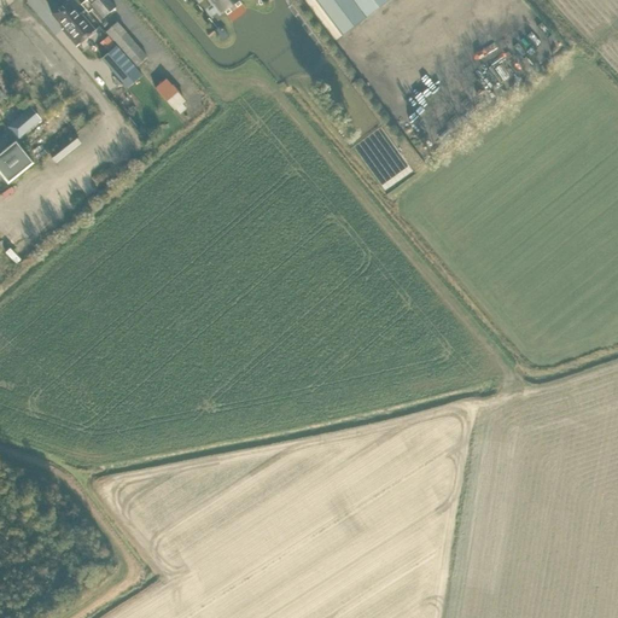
[(89,6),(101,21),(116,7),(109,0),(86,0),(91,5),(89,6)]
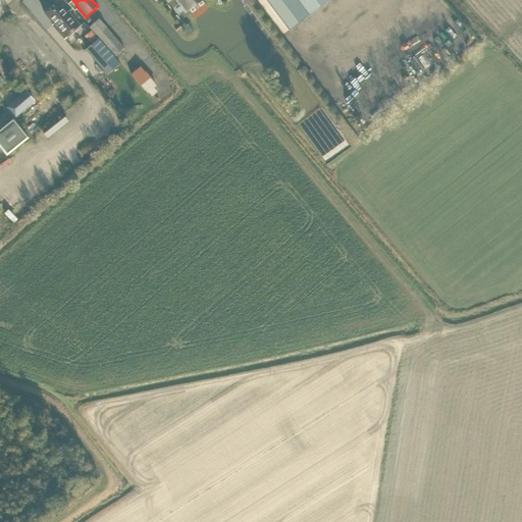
[(267,0),(293,32),(333,0),(267,0)]
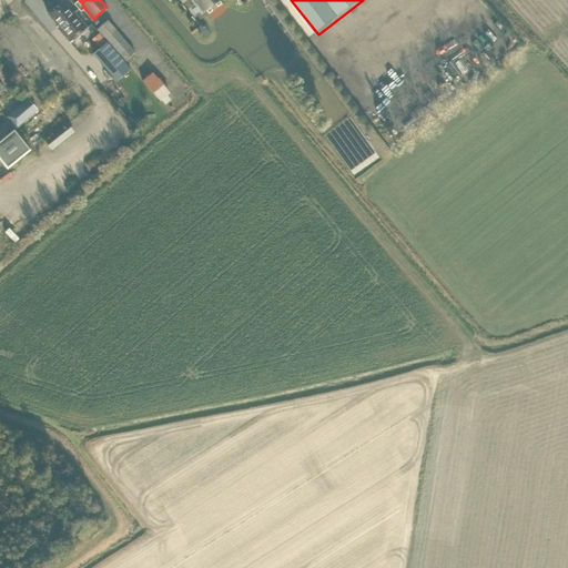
[(463,0),(439,0),(344,72),(384,124),(494,41),(463,0)]
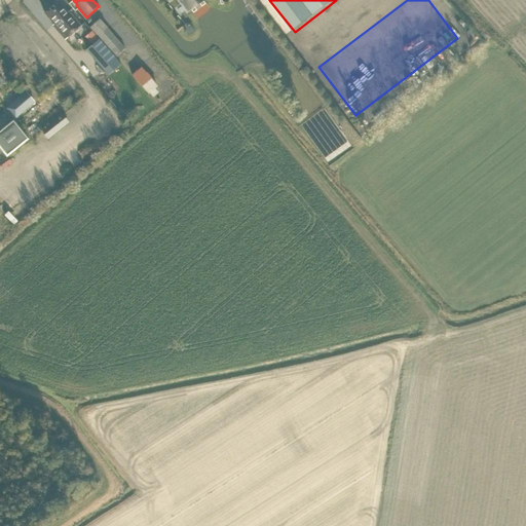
[(52,26),(65,40),(80,27),(68,12),(67,13),(57,2),(44,12),(53,25),(52,26)]
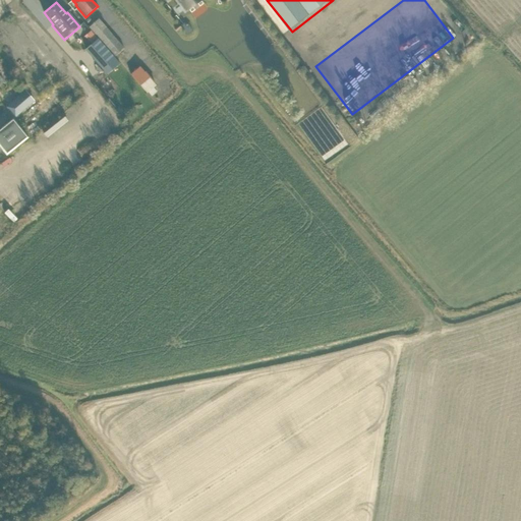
[(90,27),(101,41),(115,57),(124,49),(99,19),(90,27)]
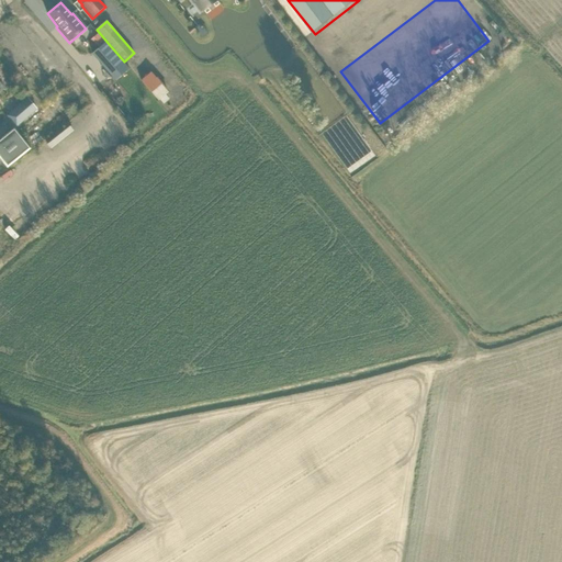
[(114,80),(128,68),(105,43),(92,54),(114,80)]
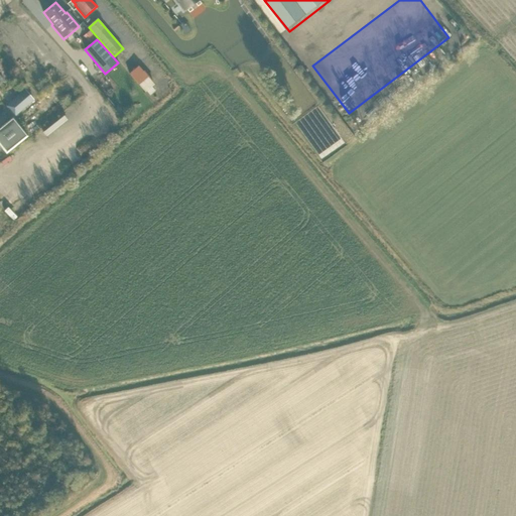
[(150,97),(156,91),(153,87),(155,85),(135,62),(126,72),(150,97)]
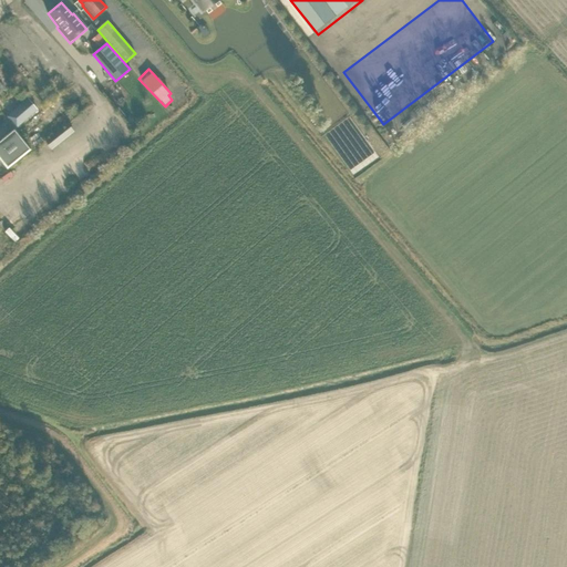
[(37,110),(28,100),(8,116),(17,127),(37,110)]
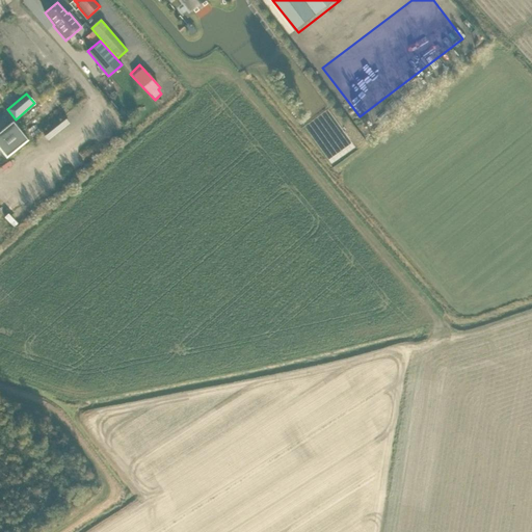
[(0,134),(0,156),(4,153),(7,158),(28,141),(14,124),(0,134)]
